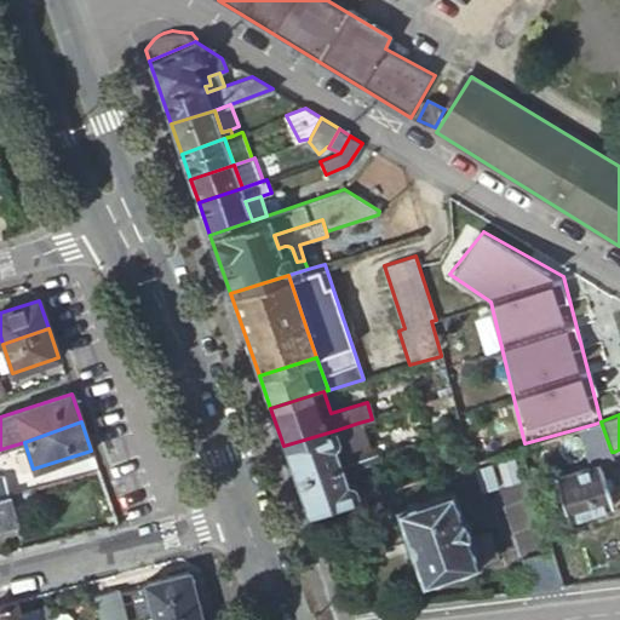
[(591,428),(579,431),(593,463),(614,454),(614,452),(612,452),(601,422),(595,424),(595,426),(591,428)]
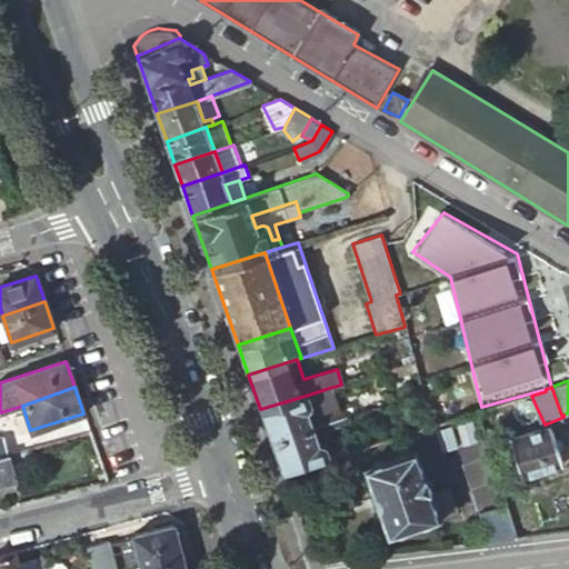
[(260,409),(271,439),(311,427),(309,421),(322,417),(337,412),(329,388),(309,395),(260,409)]
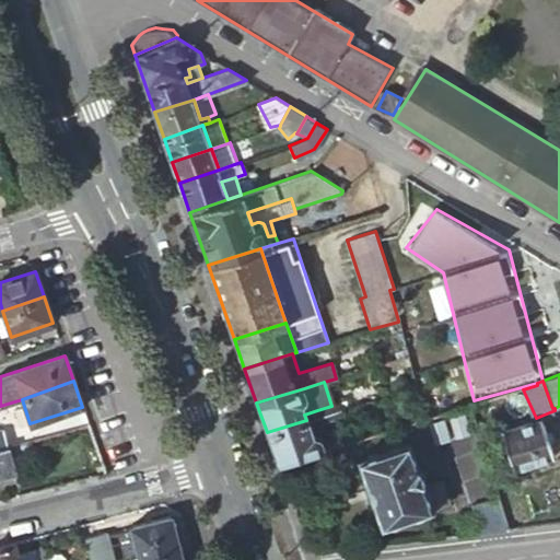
[(317,410),(321,422),(336,418),(333,411),(331,406),(317,410)]
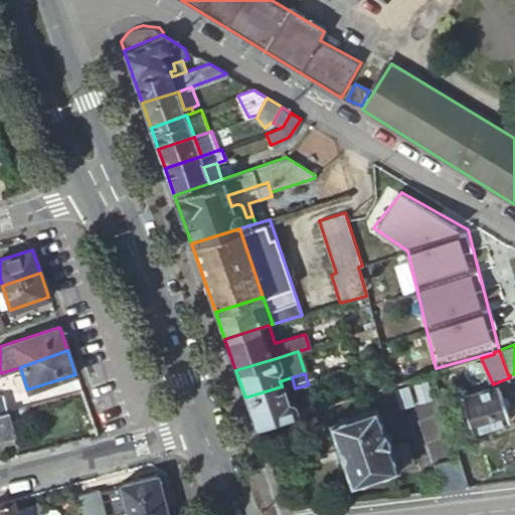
[(282,386),(284,391),(295,388),(292,377),(280,381),(282,386)]
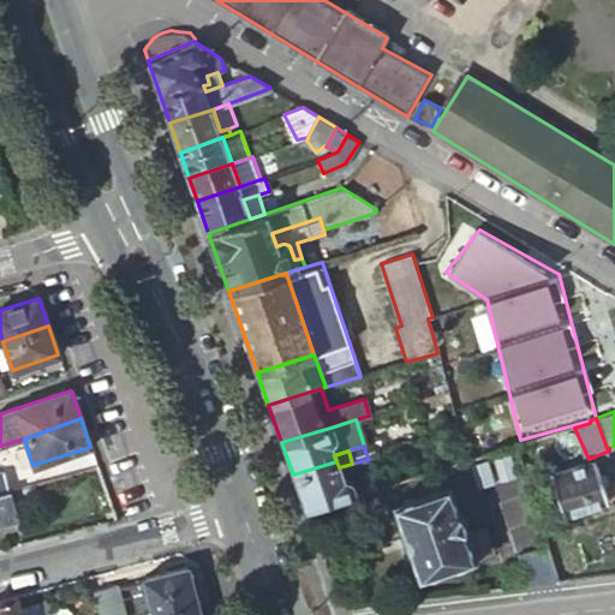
[(566,513),(609,500),(597,460),(553,473),(566,513)]
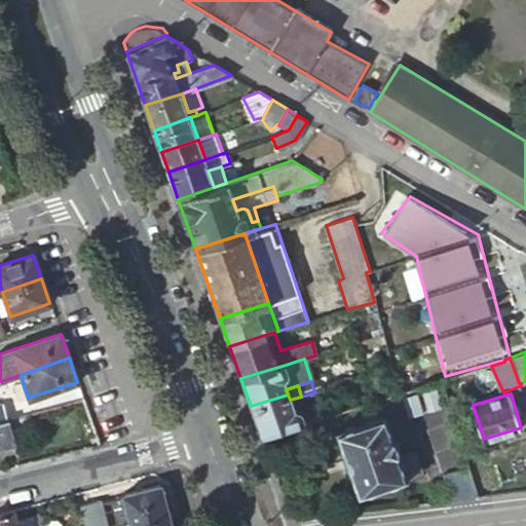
[(260,435),(304,422),(301,413),(299,411),(298,409),(296,409),(293,409),(290,400),(288,395),(251,406),(260,435)]
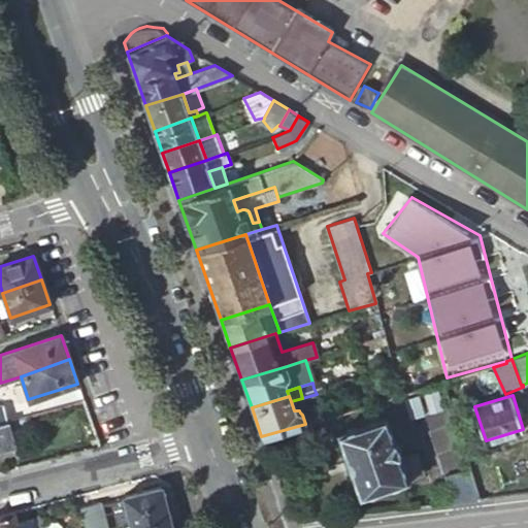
[(406,476),(424,470),(417,450),(402,455),(395,434),(393,435),(386,416),(337,433),(361,499),(408,482),(406,476)]
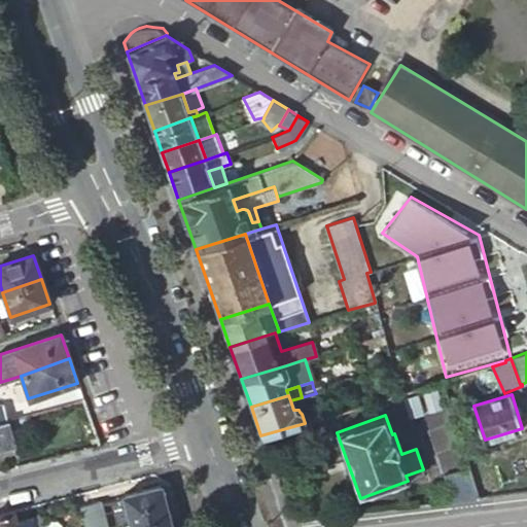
[(6,422),(0,423),(0,449),(13,447),(6,422)]
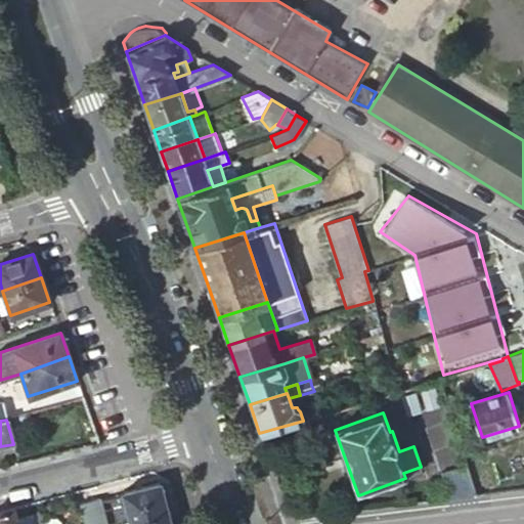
[(440,474),(447,499),(477,495),(468,467),(440,474)]
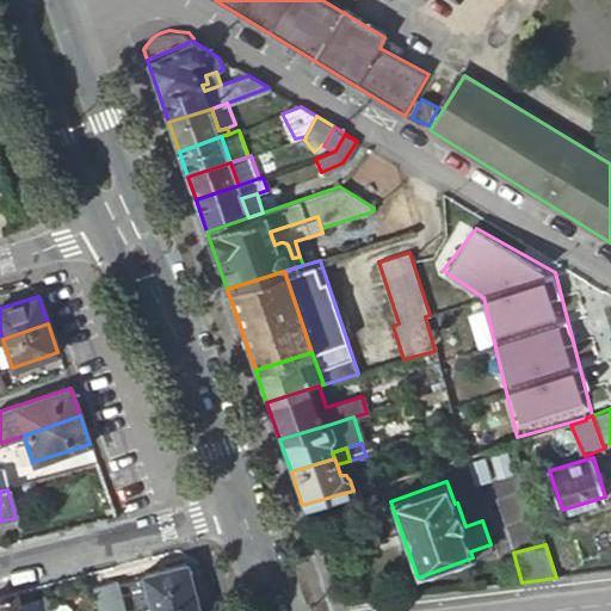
[(141,576),(149,610),(196,598),(187,566),(141,576)]
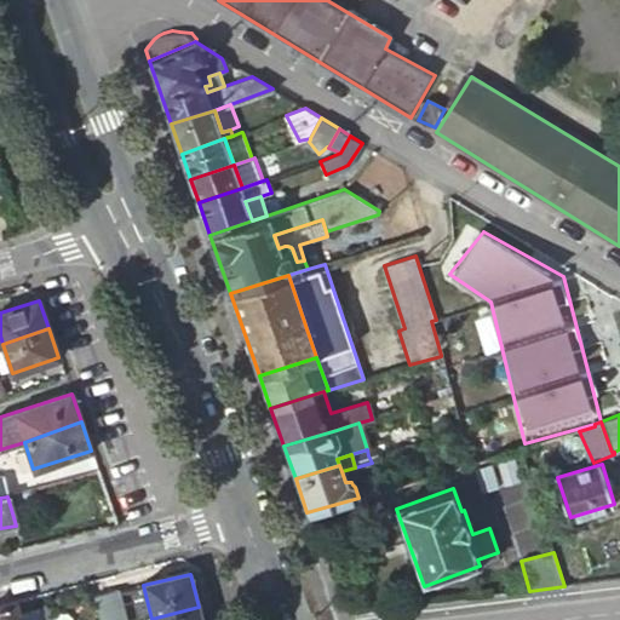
[(92,597),(98,619),(122,619),(116,591),(92,597)]
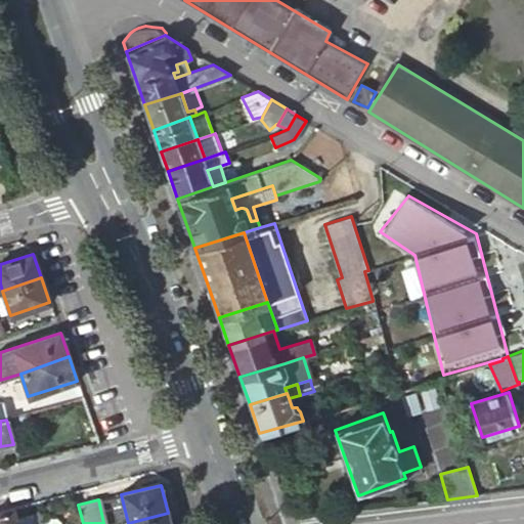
[(17,523),(16,520),(13,508),(0,511),(0,523),(17,523)]
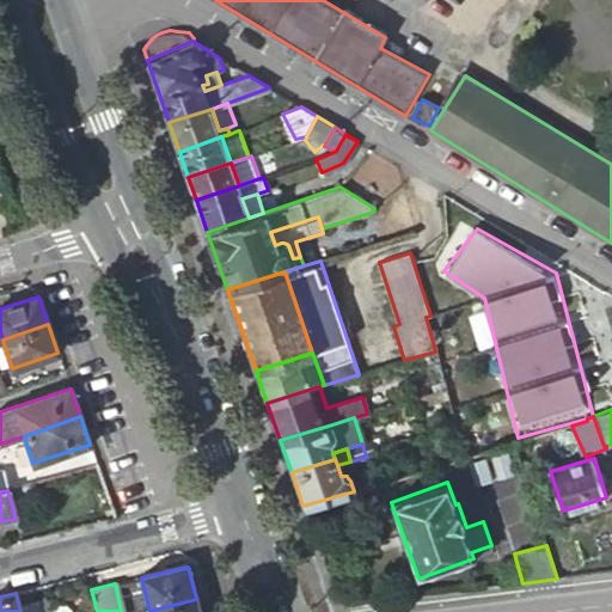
[(199,611),(196,599),(150,611),(148,611),(199,611)]
